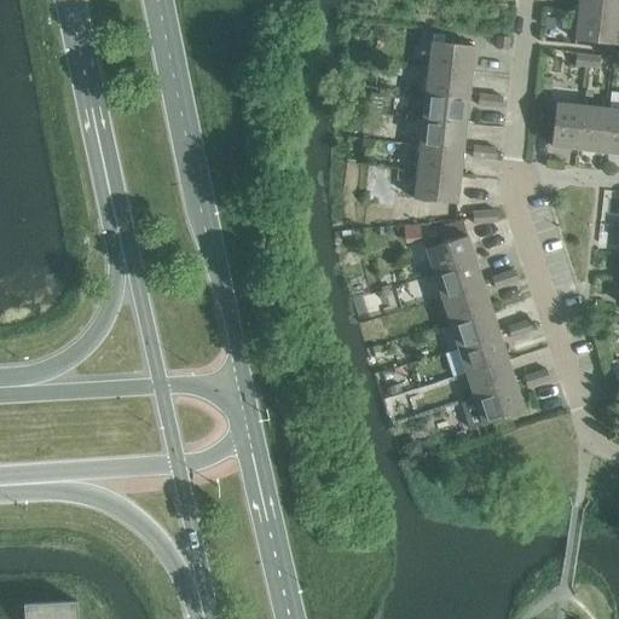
[(618,0),(578,0),(577,13),(618,17),(618,0)]
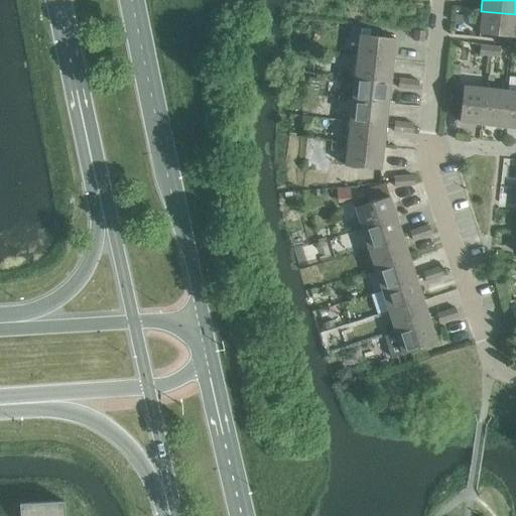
[(515,17),(515,14),(481,11),(478,33),(514,37),(515,17)]
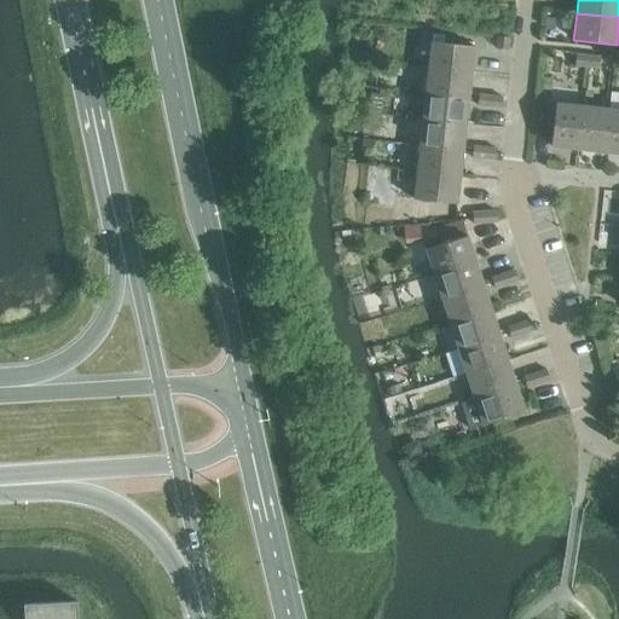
[(496,48),(507,50),(508,38),(497,36),(496,48)]
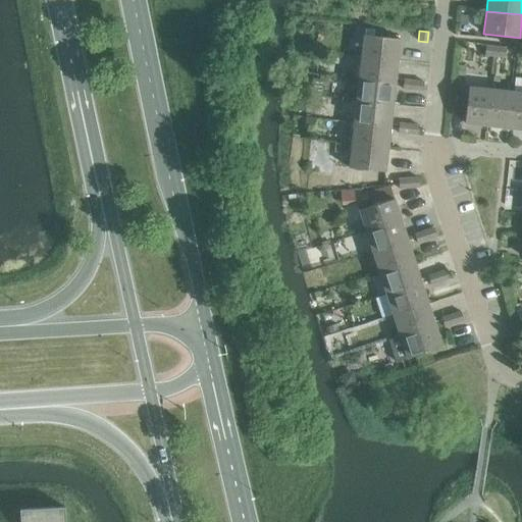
[(363,35),(360,58),(397,62),(399,39),(363,35)]
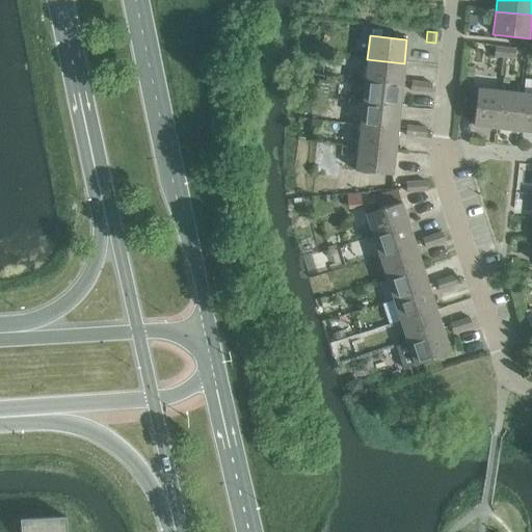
[(494,57),(503,58),(504,48),(495,47),(494,57)]
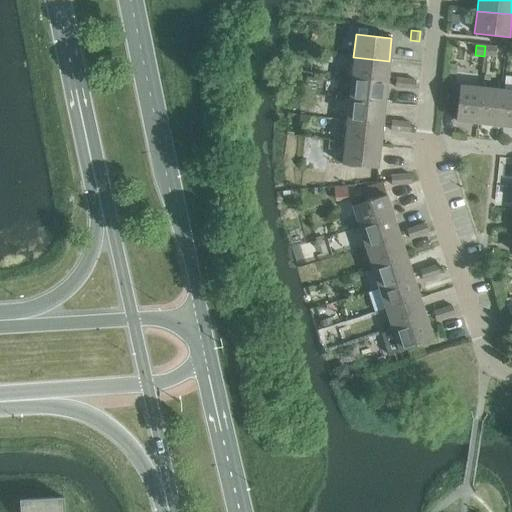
[(485,46),(484,56),(494,57),(495,48),(485,46)]
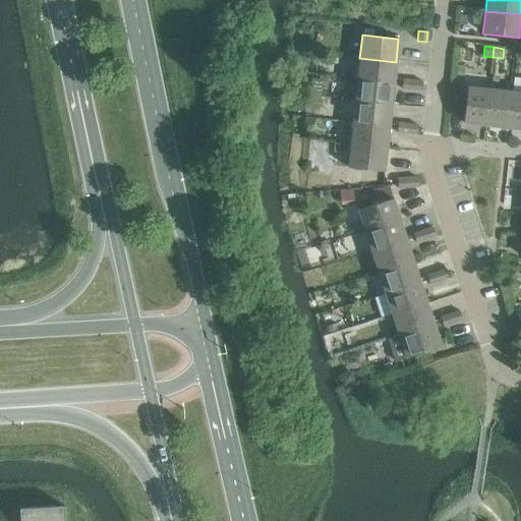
[(359,58),(357,79),(393,83),(396,62),(359,58)]
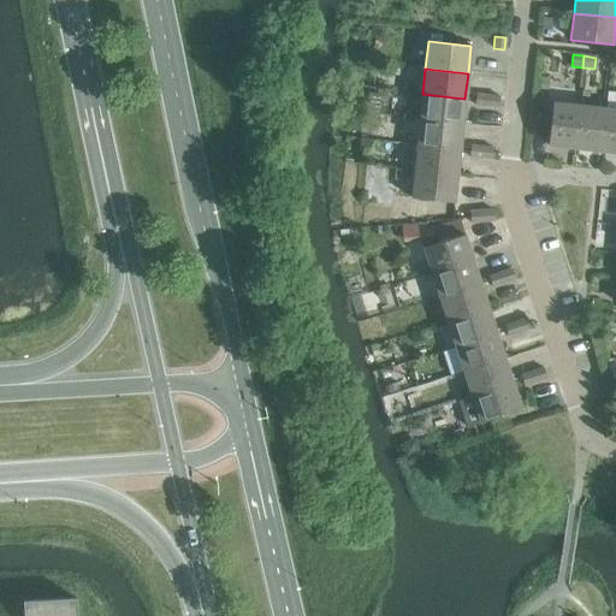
[(539,78),(538,89),(548,90),(549,80),(539,78)]
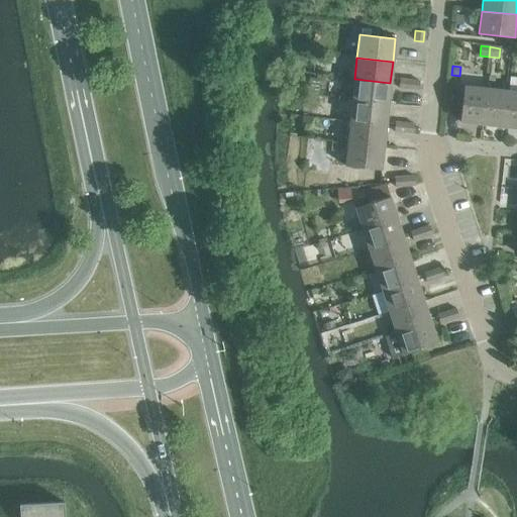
[(354,79),(352,101),(388,104),(390,83),(354,79)]
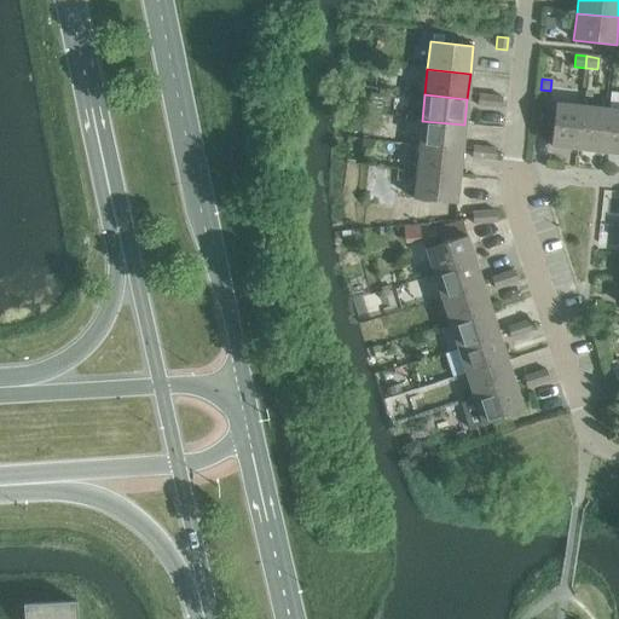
[(476,105),(489,108),(490,96),(478,94),(476,105)]
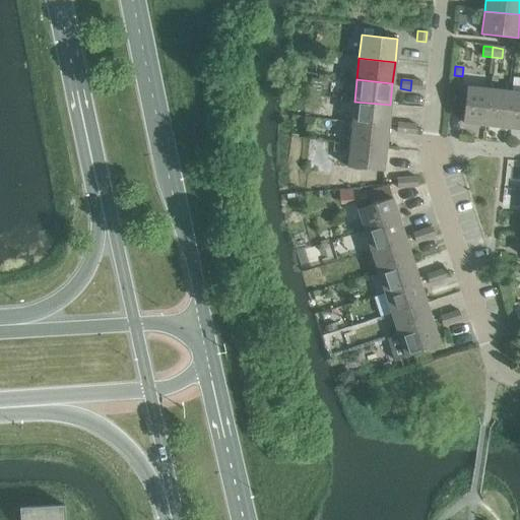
[(411,80),(410,90),(420,91),(421,81),(411,80)]
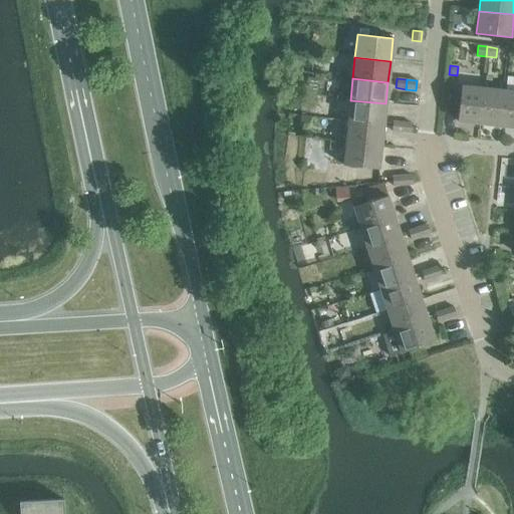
[(457,121),(479,124),(483,88),(460,86),(457,121)]
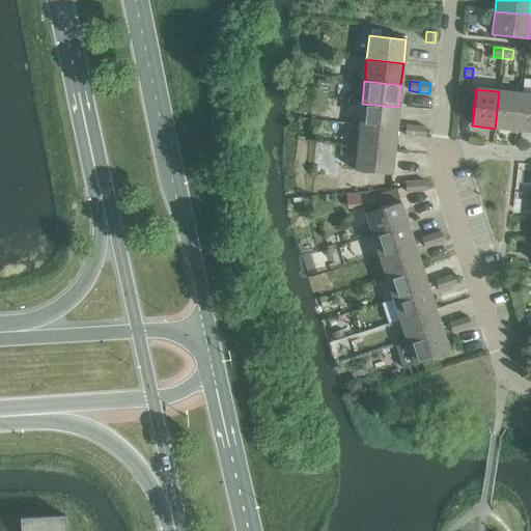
[(495,129),(516,131),(521,94),(499,91),(495,129)]
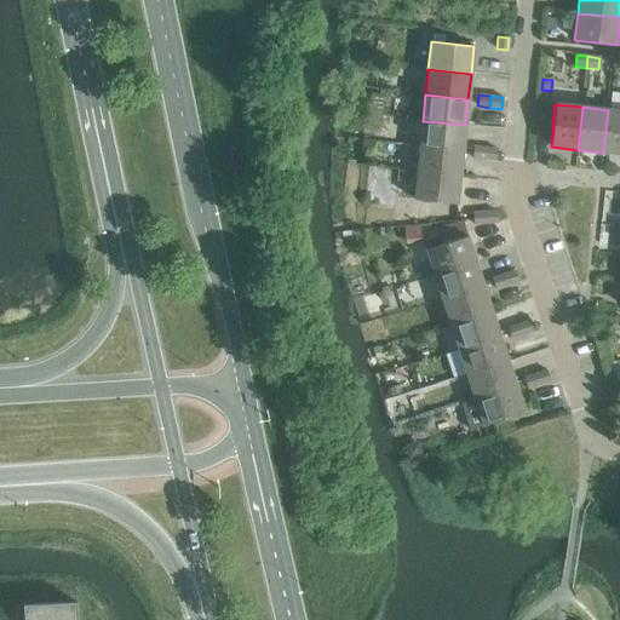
[(603,153),(619,154),(619,110),(608,110),(603,153)]
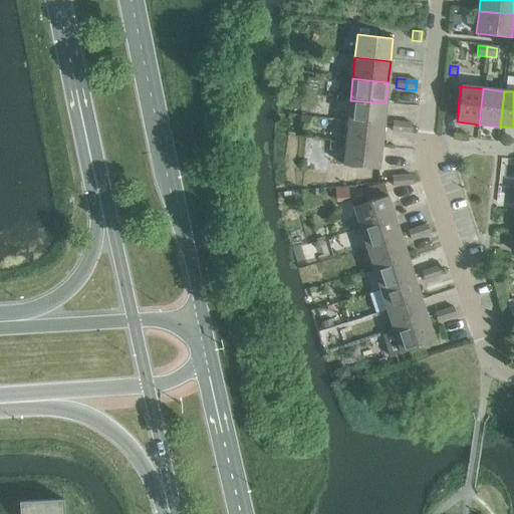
[(350,100),(347,121),(383,125),(386,103),(350,100)]
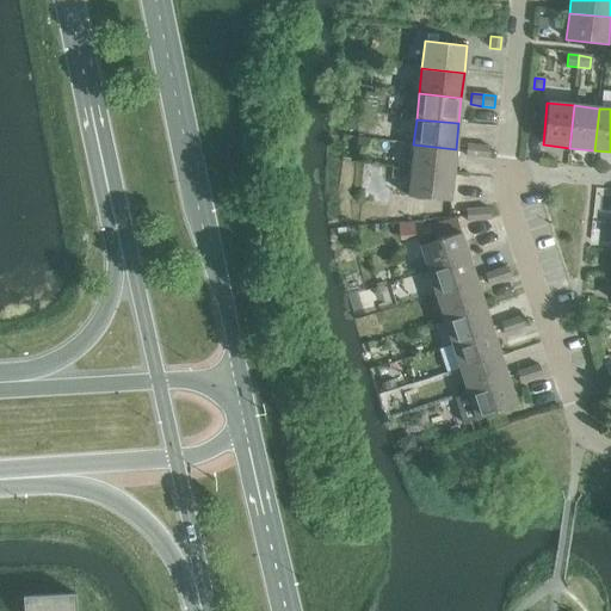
[(413,144),(411,170),(452,174),(456,149),(413,144)]
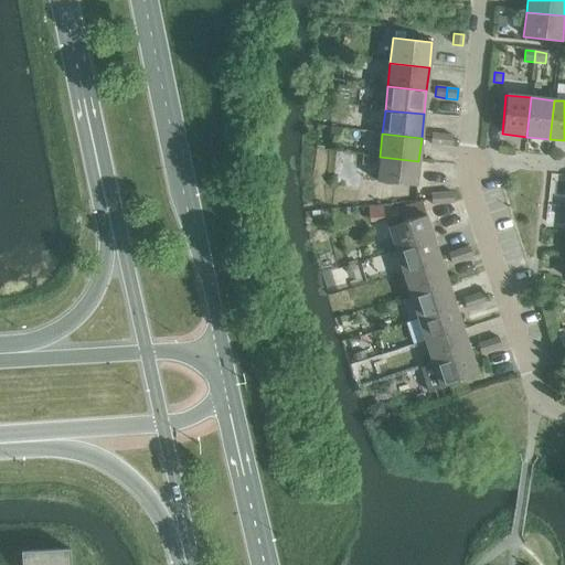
[(430,144),(440,145),(441,135),(432,134),(430,144)]
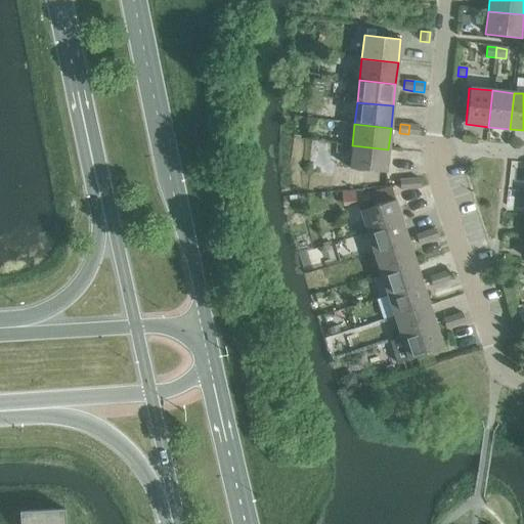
[(409,125),(408,134),(419,136),(420,126),(409,125)]
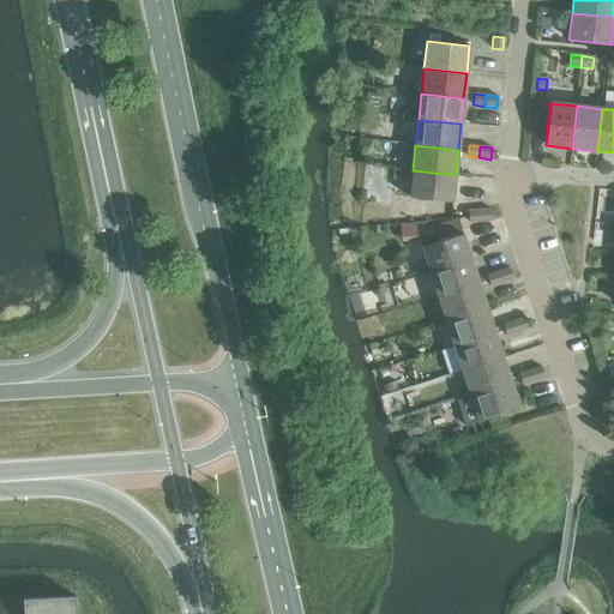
[(455,175),(413,170),(409,198),(452,202),(455,175)]
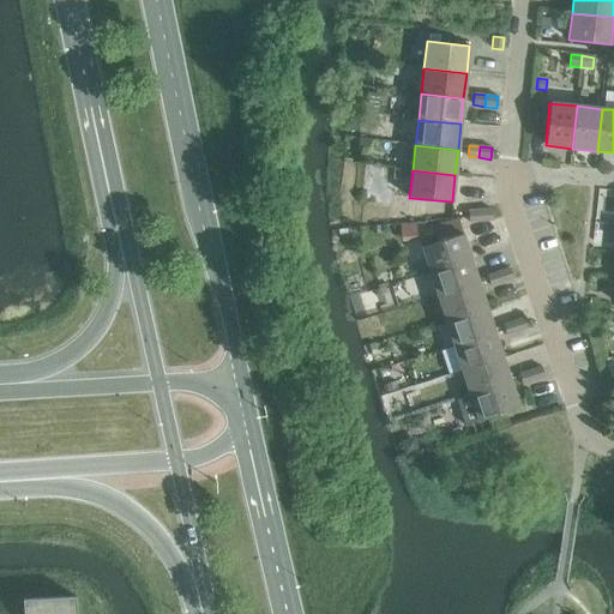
[(480,222),(480,210),(468,211),(469,222),(480,222)]
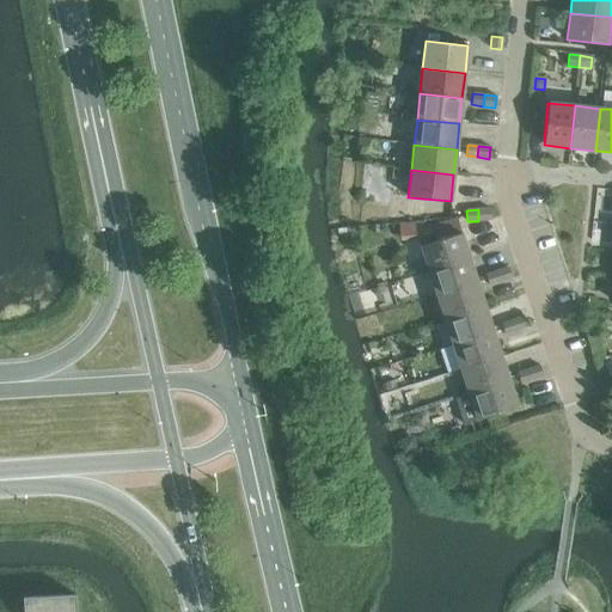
[(489,209),(478,209),(478,221),(490,220),(489,209)]
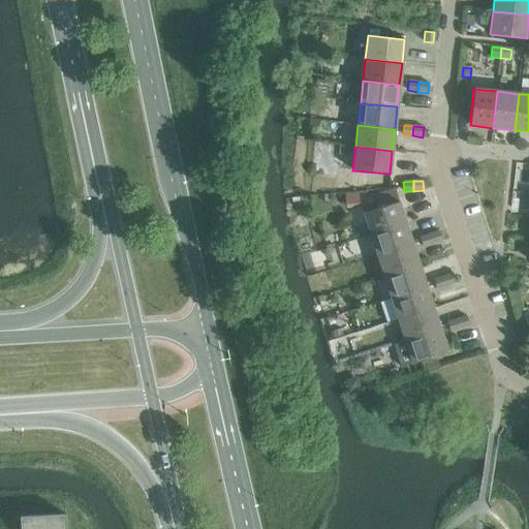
[(366,192),(355,192),(356,207),(366,206),(366,192)]
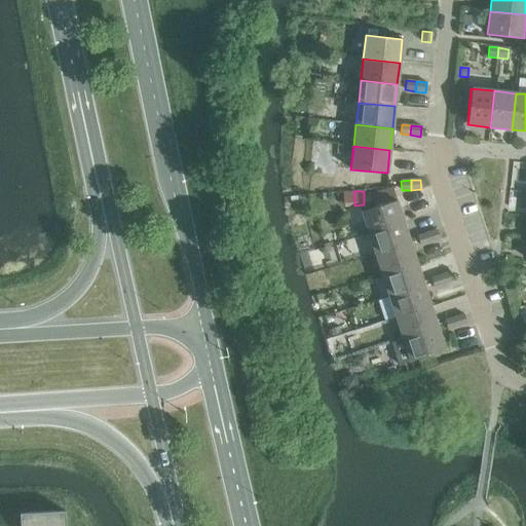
[(361,212),(368,233),(403,222),(396,200),(361,212)]
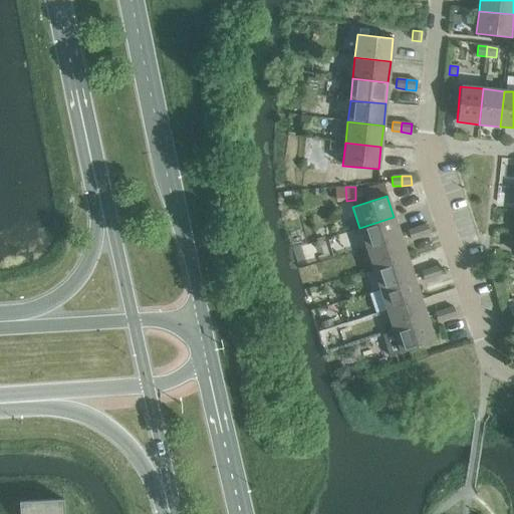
[(359,228),(366,249),(401,238),(394,217),(359,228)]
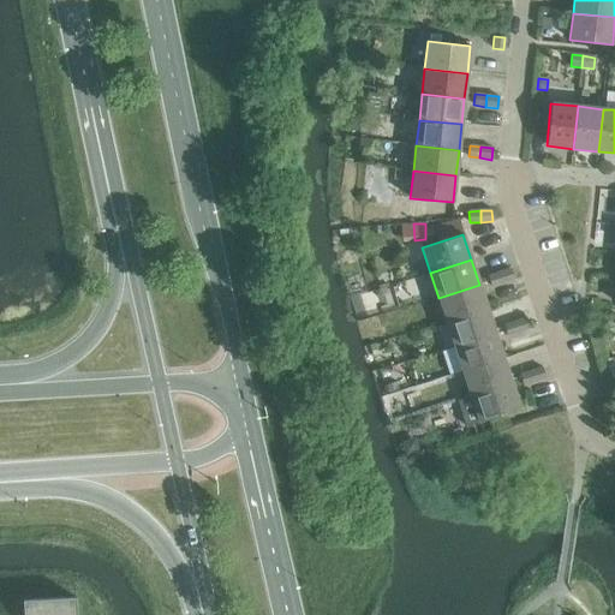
[(509,269),(499,273),(502,284),(513,280),(509,269)]
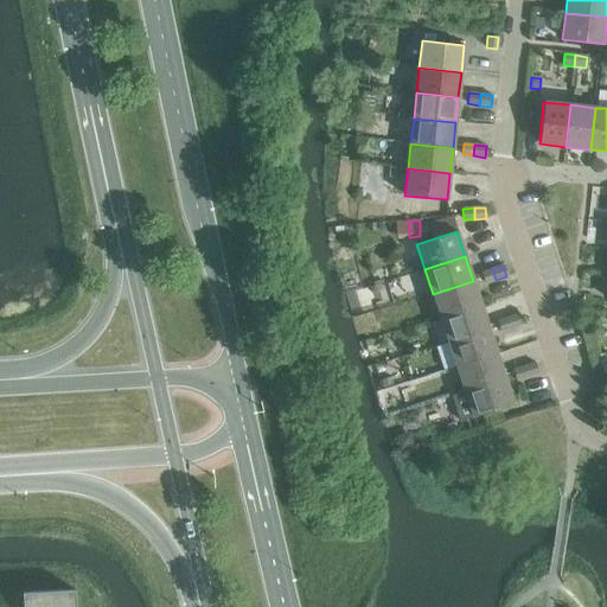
[(496,280),(492,269),(481,273),(484,283),(496,280)]
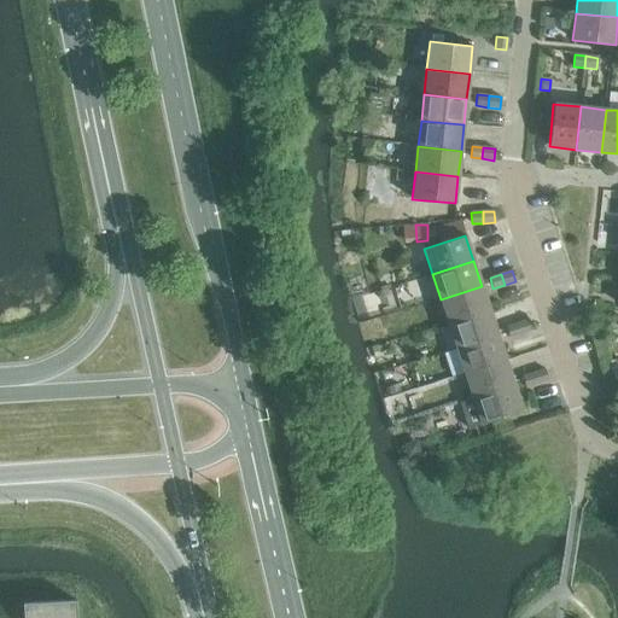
[(441,299),(449,324),(490,310),(482,286),(441,299)]
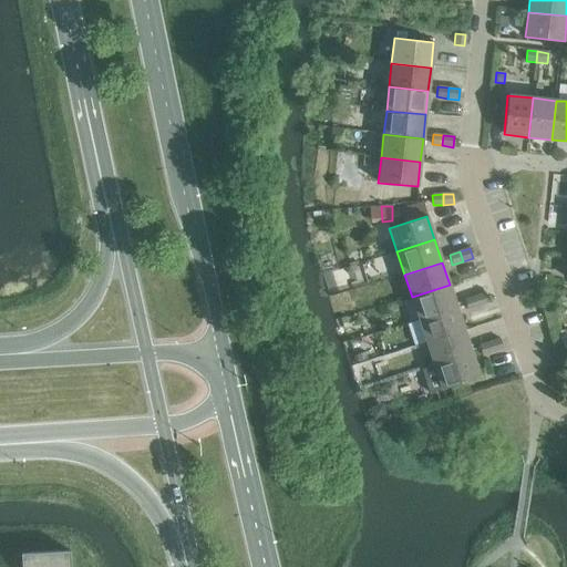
[(412,297),(419,320),(456,308),(450,285),(412,297)]
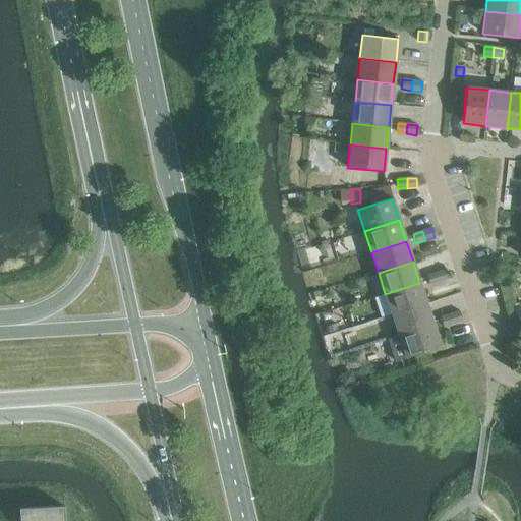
[(445,270),(436,273),(439,282),(448,279),(445,270)]
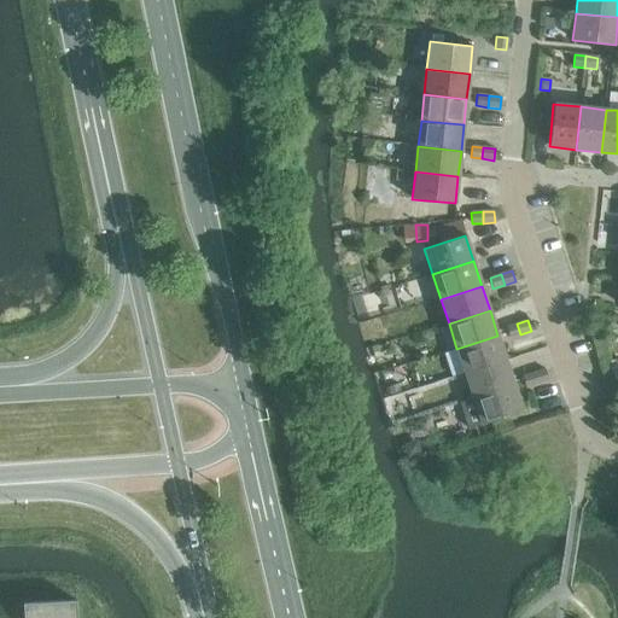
[(520,334),(517,324),(506,327),(509,338),(520,334)]
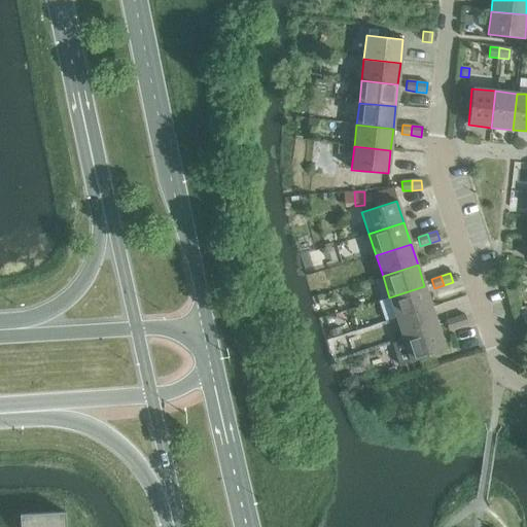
[(389,297),(396,318),(431,307),(424,286),(389,297)]
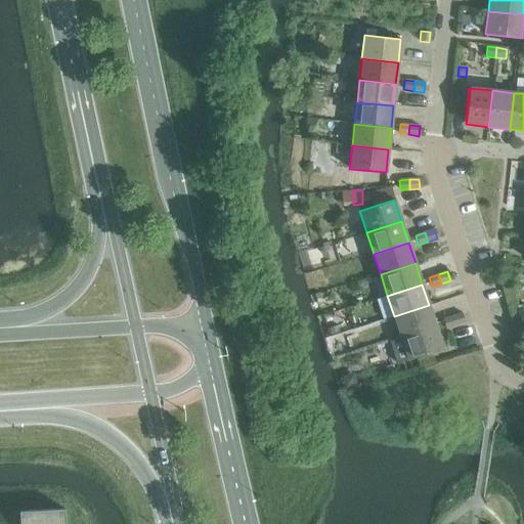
[(394,316),(401,338),(436,326),(429,305),(394,316)]
